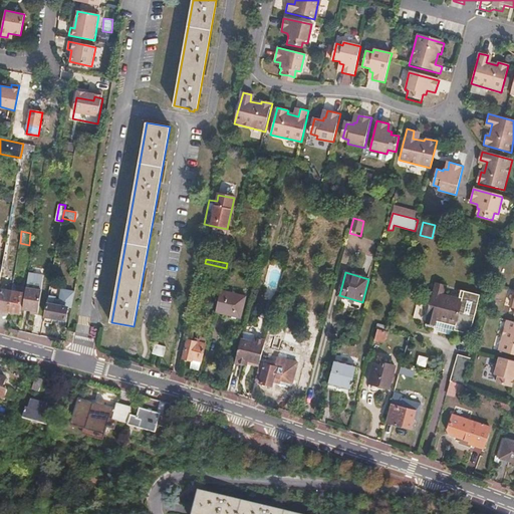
[(27,287),(42,290),(44,281),(29,278),(27,287)]
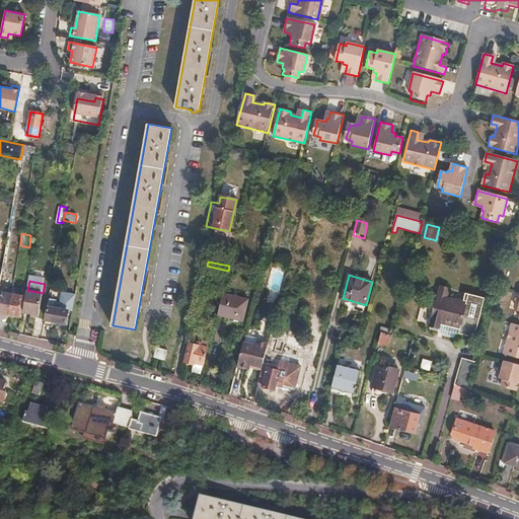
[(31,315),(46,318),(49,297),(43,295),(43,293),(27,290),(23,311),(32,313),(31,315)]
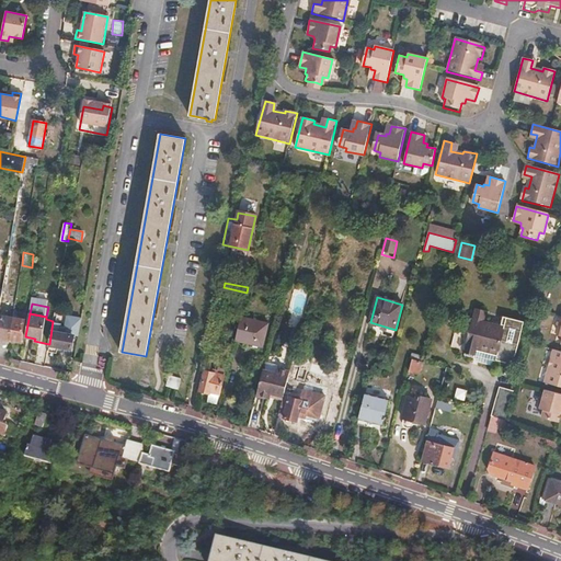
[(0,322),(0,338),(10,340),(13,319),(1,317),(0,322)]
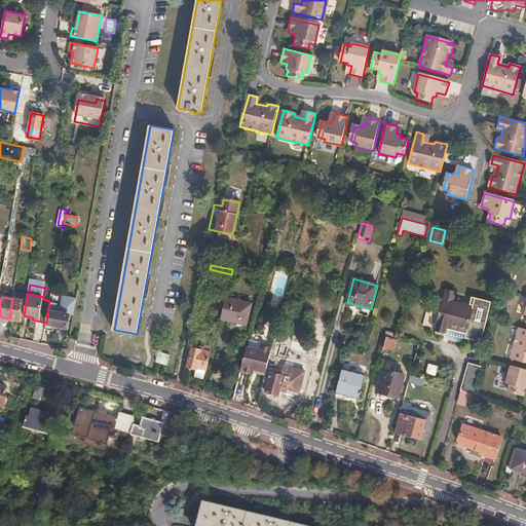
[(59,307),(58,312),(69,314),(73,315),(76,299),(63,297),(61,308),(59,307)]
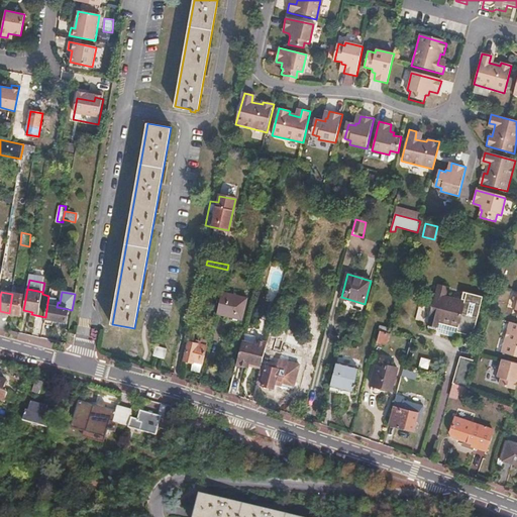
[(466,299),(437,292),(428,325),(437,327),(440,315),(459,321),(466,299)]
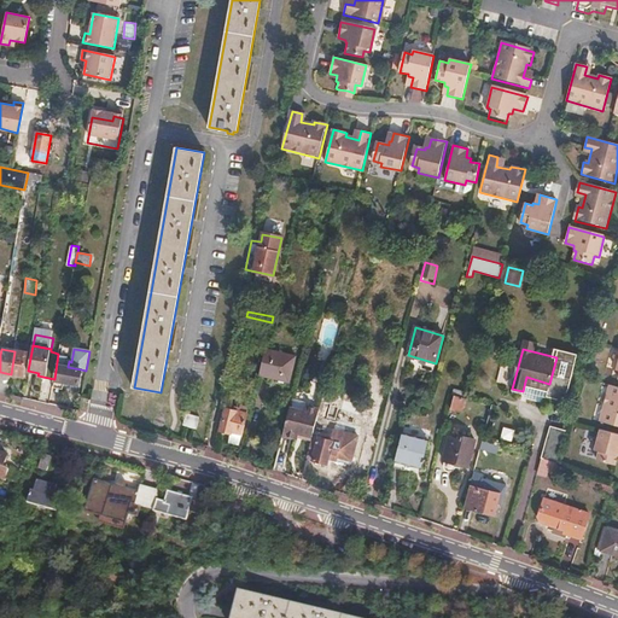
[(266,350),(260,374),(290,383),(296,357),(266,350)]
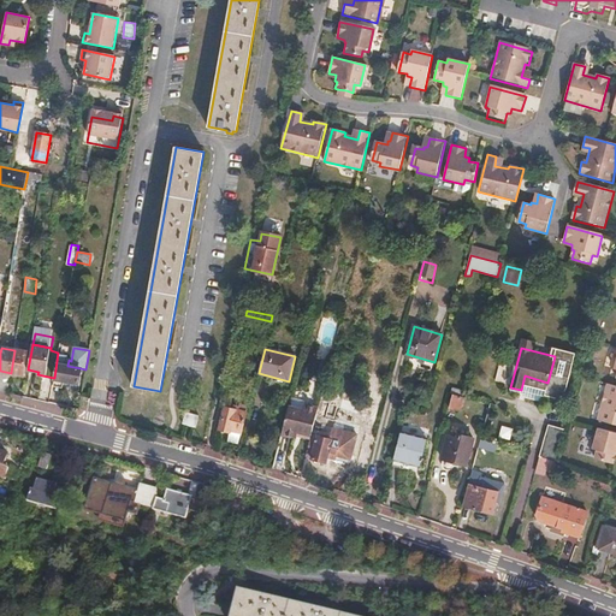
[(15,350),(11,373),(24,375),(27,353),(15,350)]
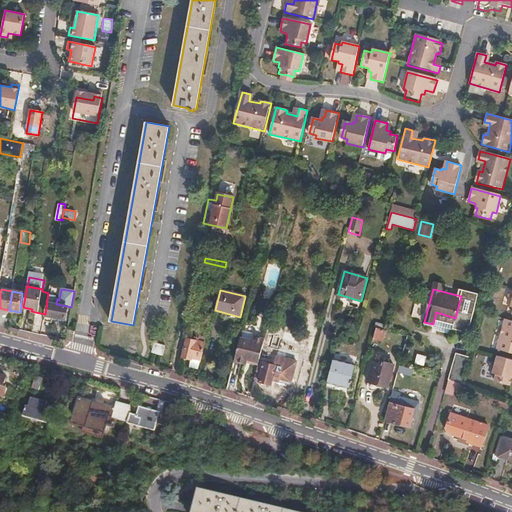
[(462,292),(461,296),(455,318),(453,326),(469,331),(478,296),(462,292)]
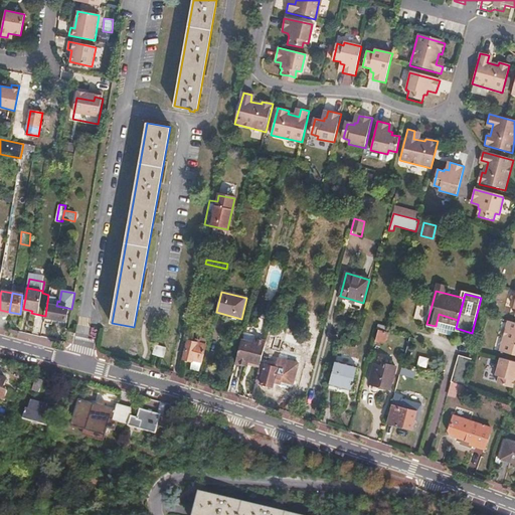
[(46,317),(65,320),(67,308),(56,306),(48,305),(46,317)]
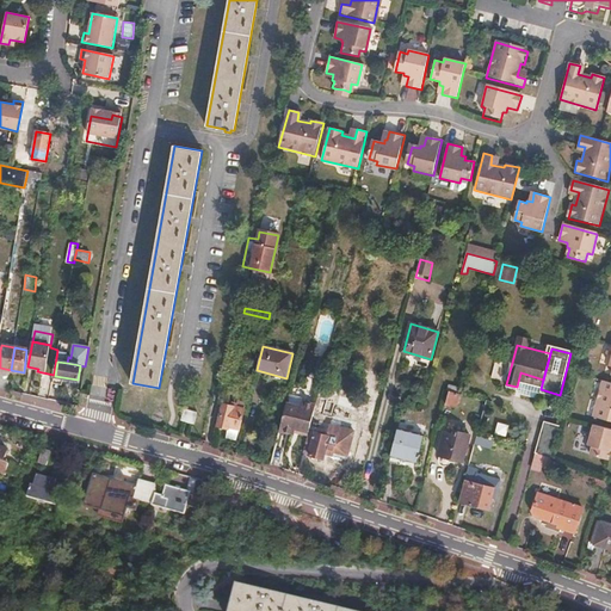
[(520,372),(517,387),(519,387),(519,390),(538,396),(541,389),(543,380),(520,372)]
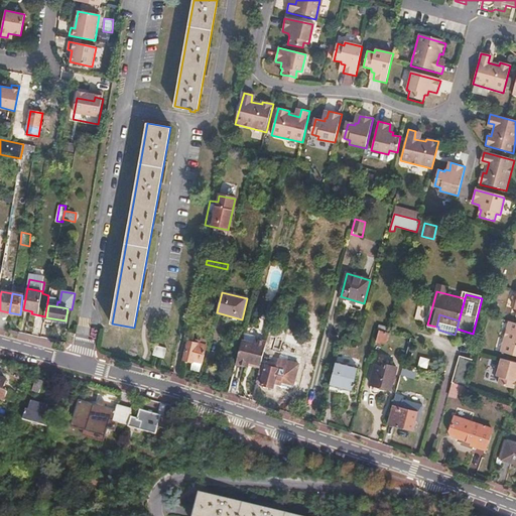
[(515,324),(508,323),(501,353),(515,357),(515,324)]
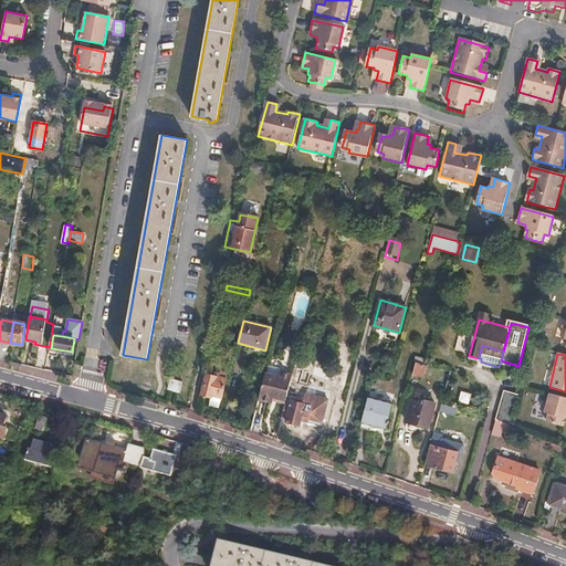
[(454,356),(451,368),(457,370),(460,358),(454,356)]
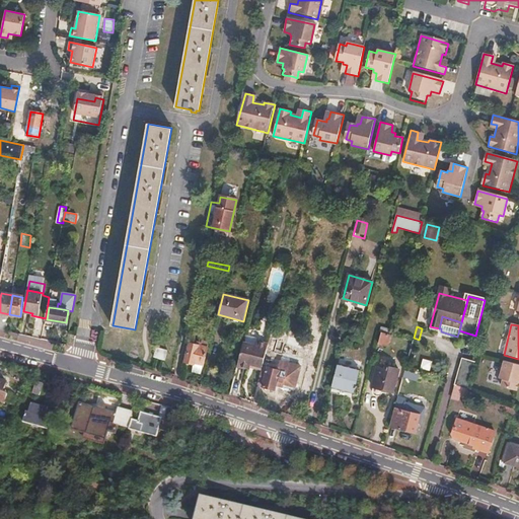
[(390,336),(381,332),(378,343),(387,346),(390,336)]
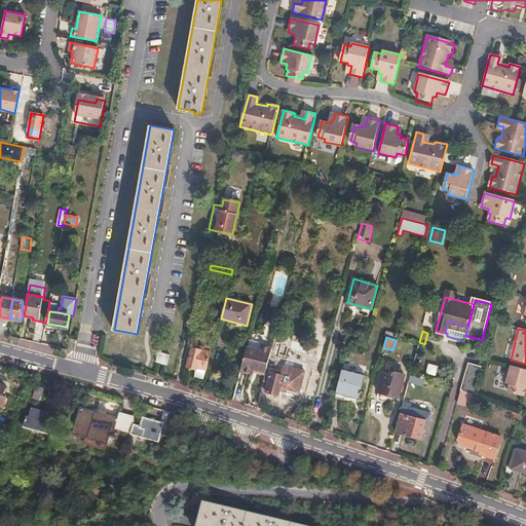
[(193,347),(189,367),(196,369),(197,367),(207,369),(212,346),(205,344),(204,350),(193,347)]
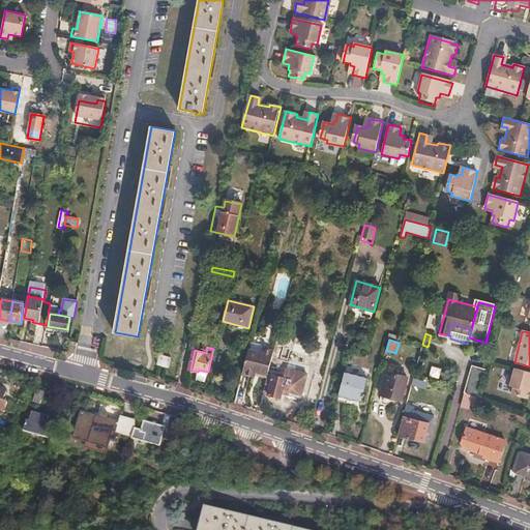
[(248,349),(242,374),(255,377),(256,372),(257,367),(269,371),(273,355),(248,349)]
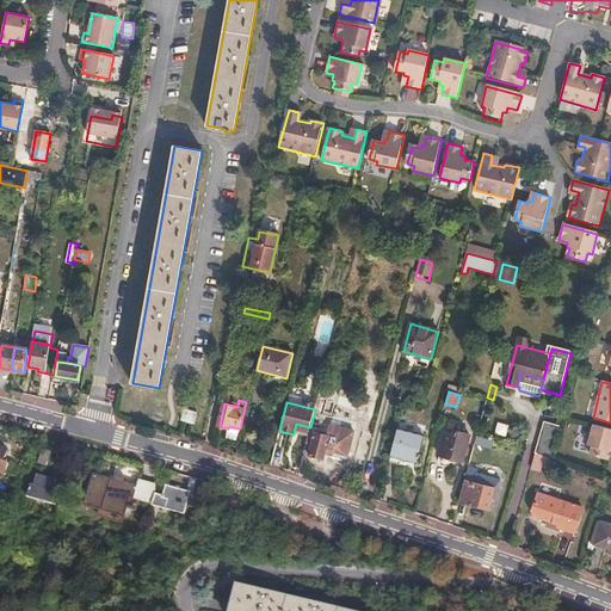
[(195,424),(197,413),(185,409),(181,420),(195,424)]
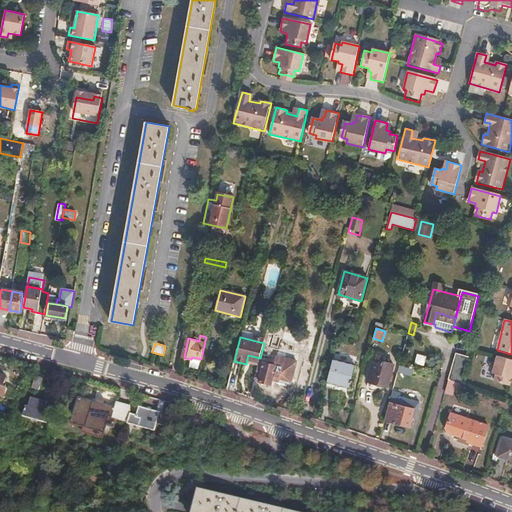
[(418,353),(416,363),(426,365),(428,355),(418,353)]
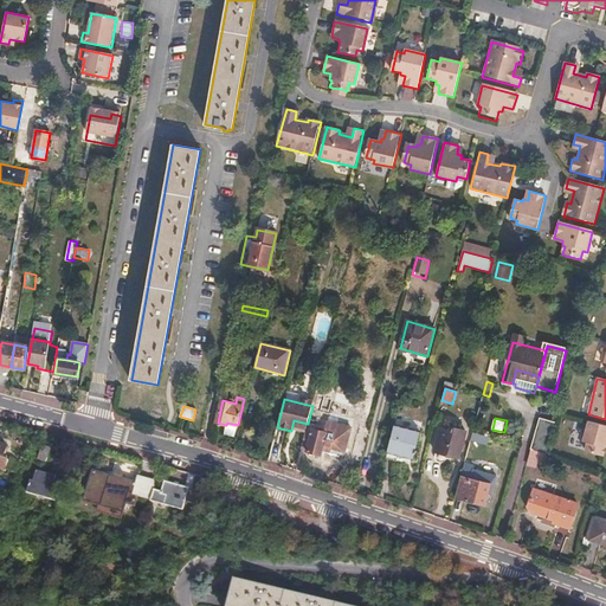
[(540,420),(532,450),(546,455),(555,424),(540,420)]
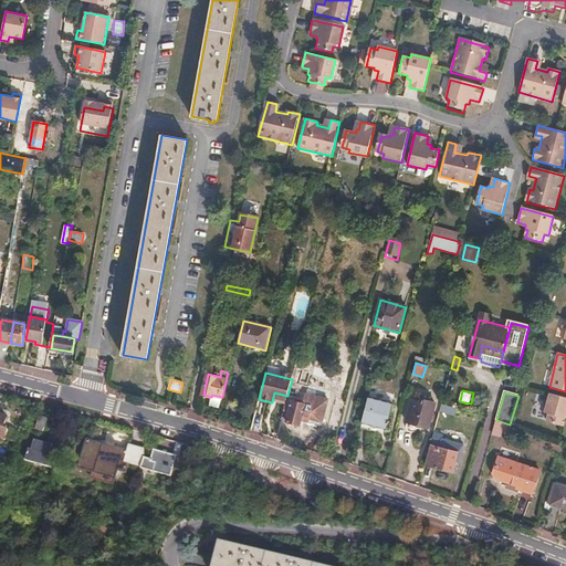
[(565,397),(549,394),(544,412),(547,413),(546,420),(563,426),(565,417),(565,397)]
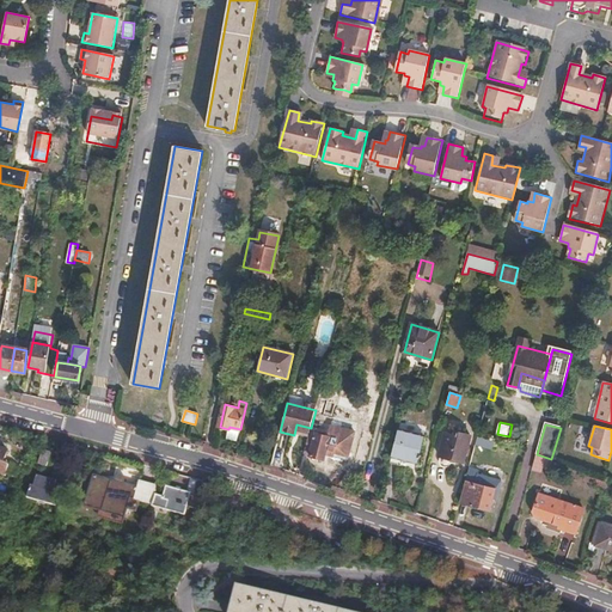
[(398,429),(390,461),(416,469),(426,436),(398,429)]
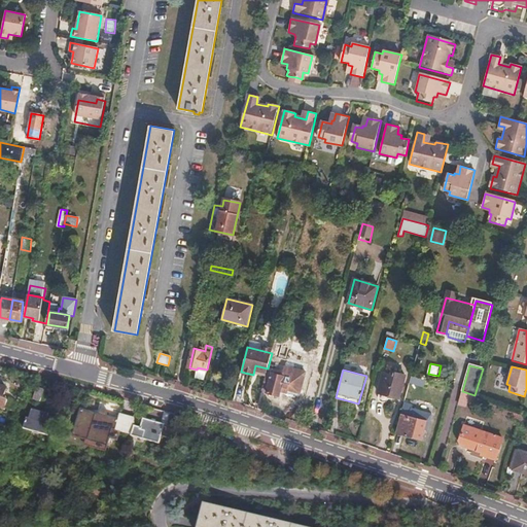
[(384,373),(379,392),(399,397),(406,375),(393,372),(392,375),(384,373)]
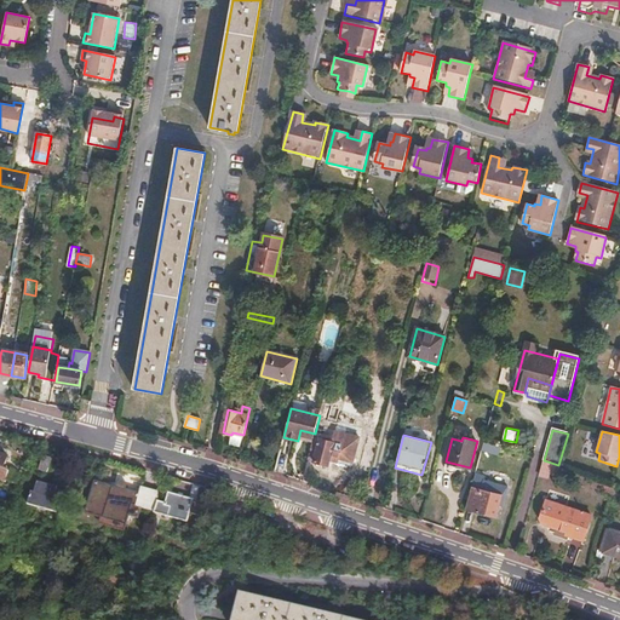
[(314,438),(308,459),(328,465),(331,457),(351,461),(355,448),(314,438)]
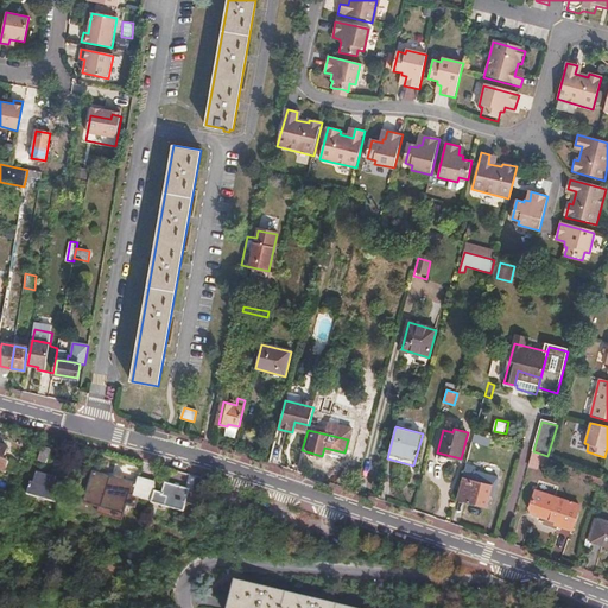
[(491,447),(493,437),(477,434),(475,442),(491,447)]
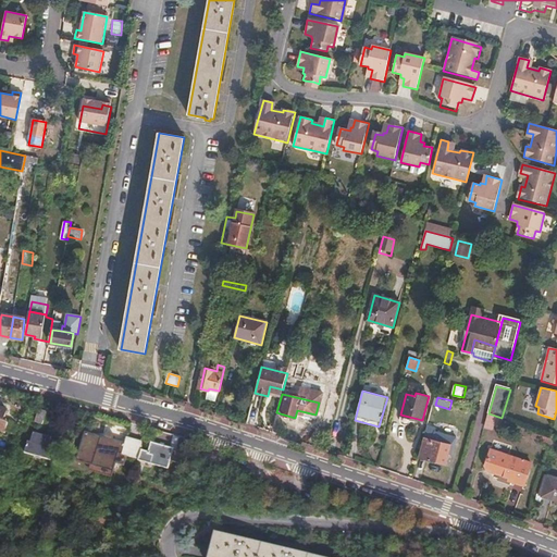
[(164,405),(162,410),(176,415),(178,409),(164,405)]
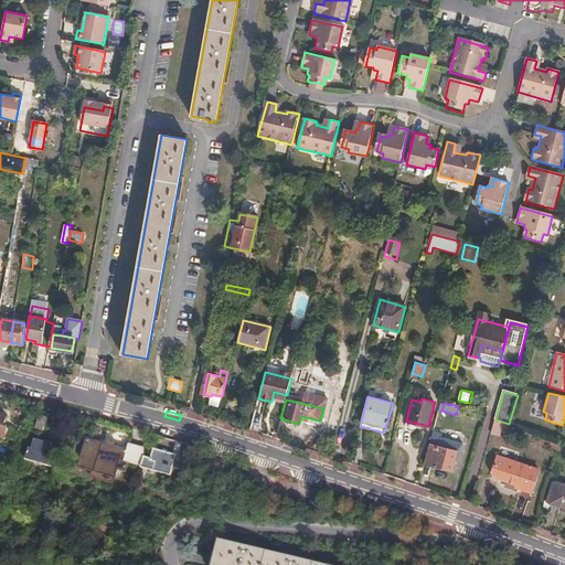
[(35,430),(43,433),(46,418),(39,416),(35,430)]
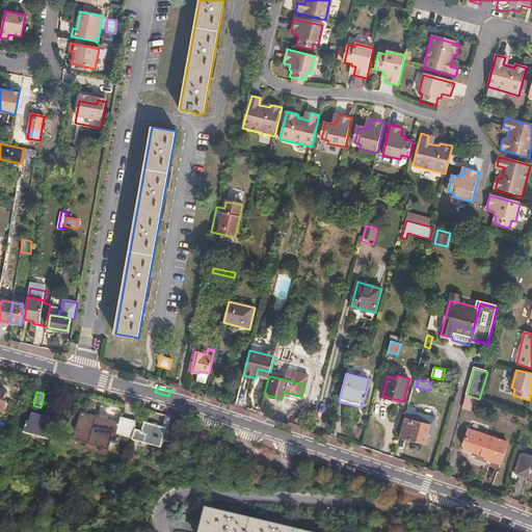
[(506,420),(527,427),(530,418),(509,409),(506,420)]
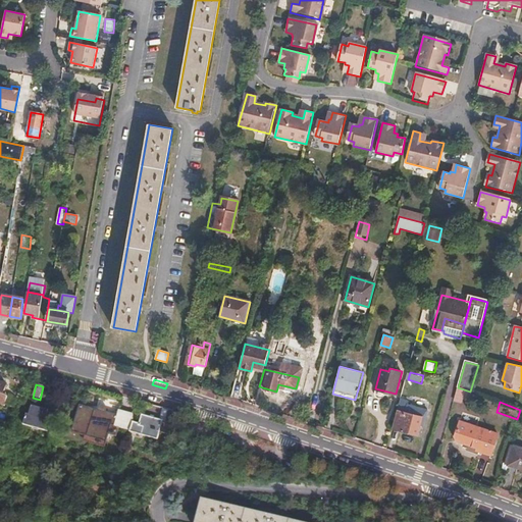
[(405,409),(398,407),(393,428),(418,435),(419,430),(422,431),(427,409),(407,404),(405,409)]
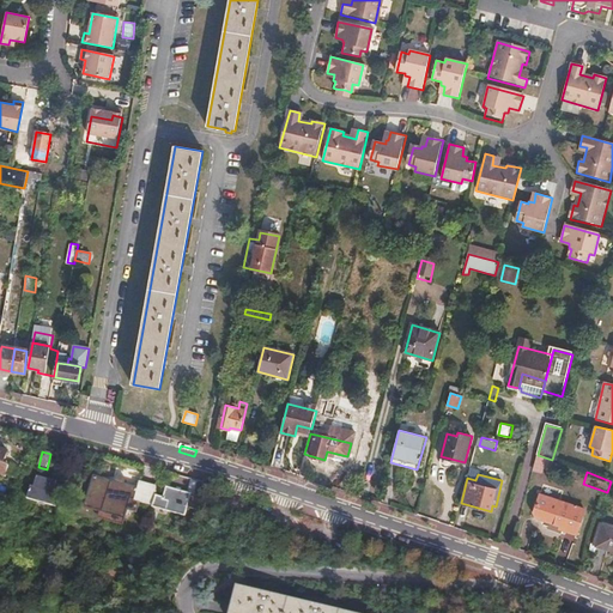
[(31,486),(29,501),(56,508),(61,487),(55,485),(56,481),(37,475),(34,487),(31,486)]
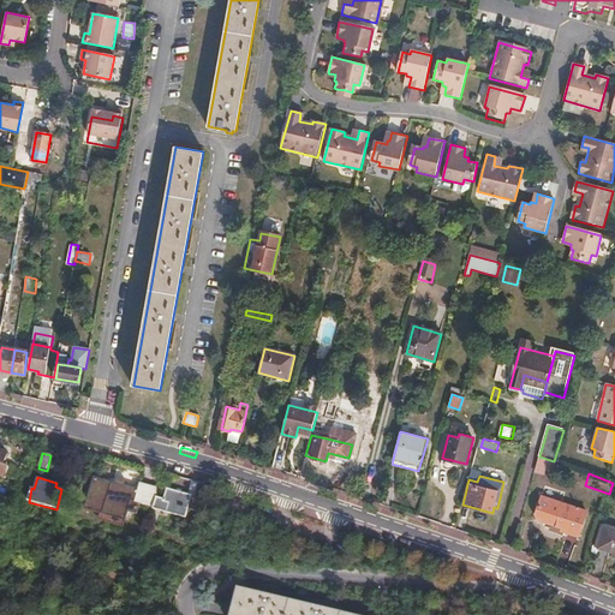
[(87,506),(126,517),(133,489),(94,478),(87,506)]
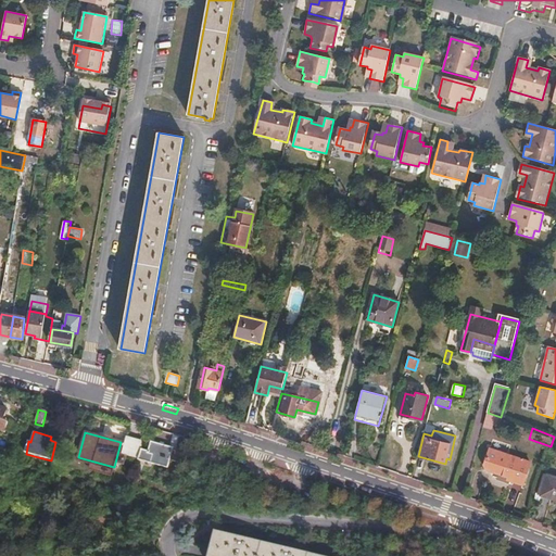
[(122,454),(140,458),(144,442),(126,437),(122,454)]
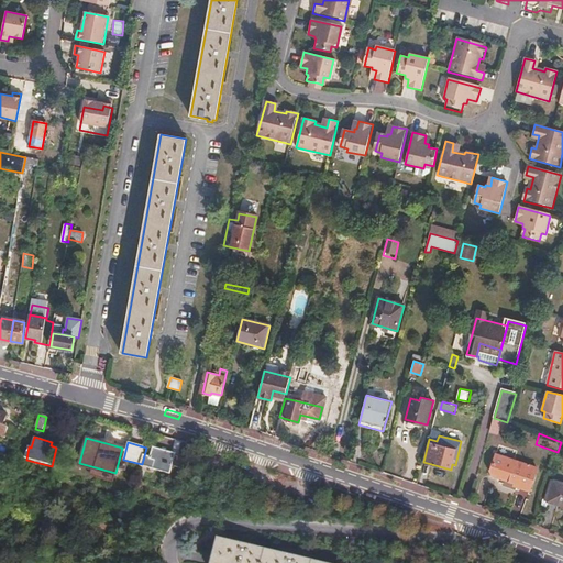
[(147,468),(170,474),(175,453),(153,448),(147,468)]
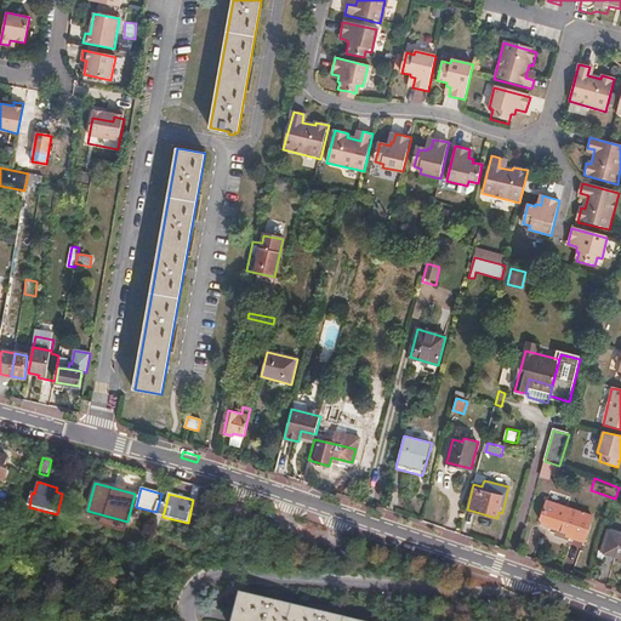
[(193,514),(200,517),(204,503),(197,501),(193,514)]
